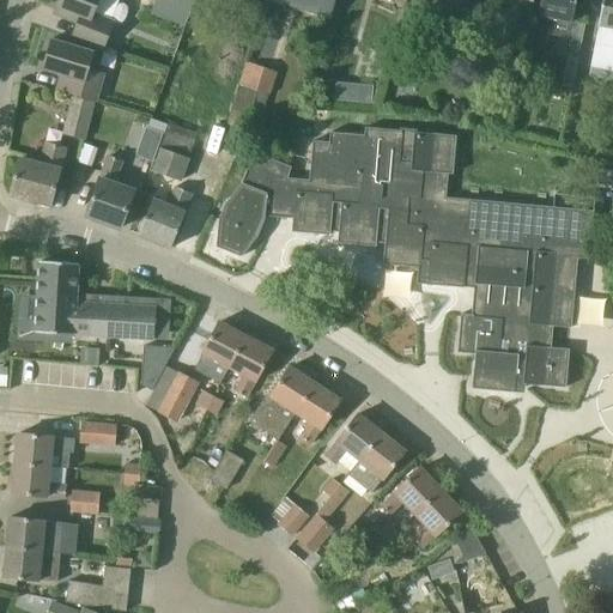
[(114,22),(93,14),(98,0),(59,0),(55,11),(71,17),(70,20),(78,24),(72,38),(103,50),(114,22)]
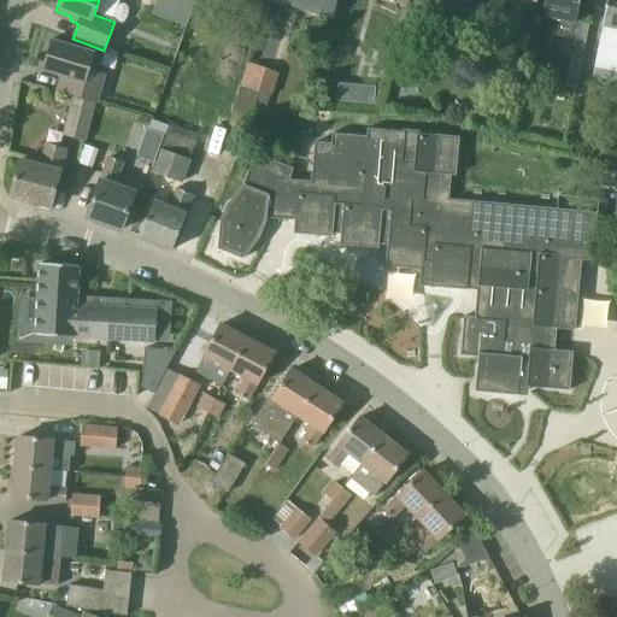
[(159,0),(153,17),(187,30),(198,0),(159,0)]
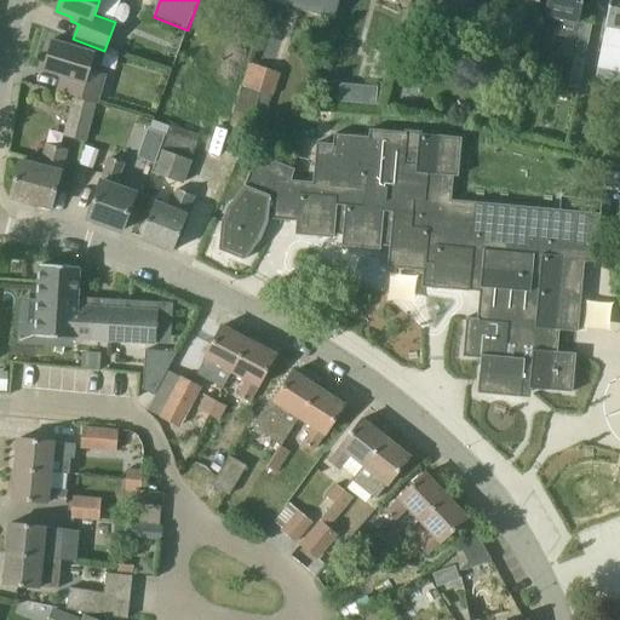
[(276,0),(334,16),(338,0),(276,0)]
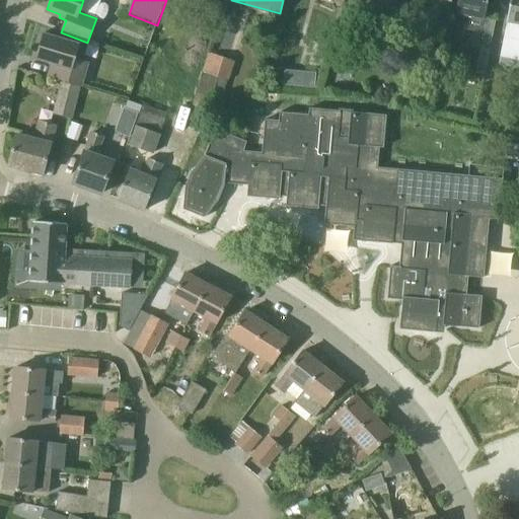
[(367,0),(350,0),(346,13),(361,19),(367,0)]
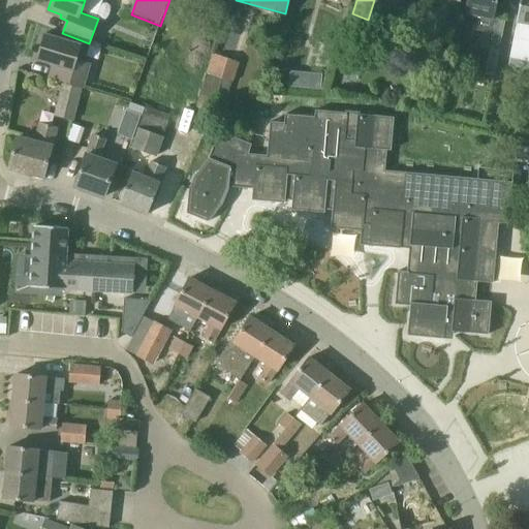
[(497,0),(466,0),(466,4),(458,43),(469,45),(475,16),(493,20),(497,0)]
